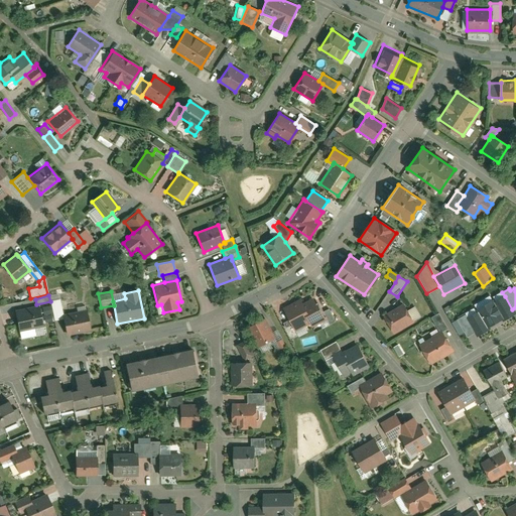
[(477,311),(466,317),(474,333),(476,336),(489,329),(488,327),(503,318),(504,319),(514,314),(512,309),(505,296),(493,303),(491,300),(475,309),(477,311)]
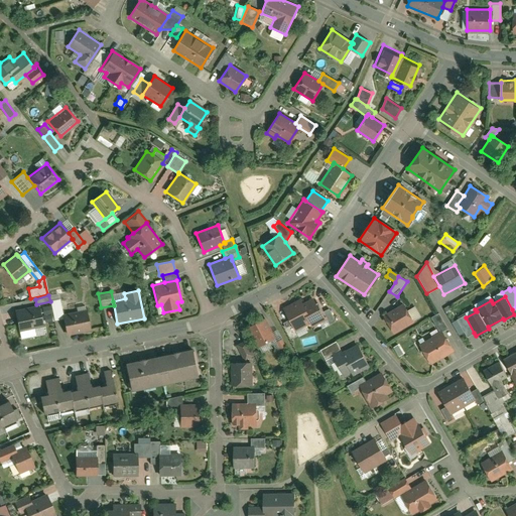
[(299,300),(284,307),(290,320),(292,326),(294,330),(309,323),(310,327),(326,318),(323,312),(317,302),(314,303),(312,298),(301,303),(299,300)]
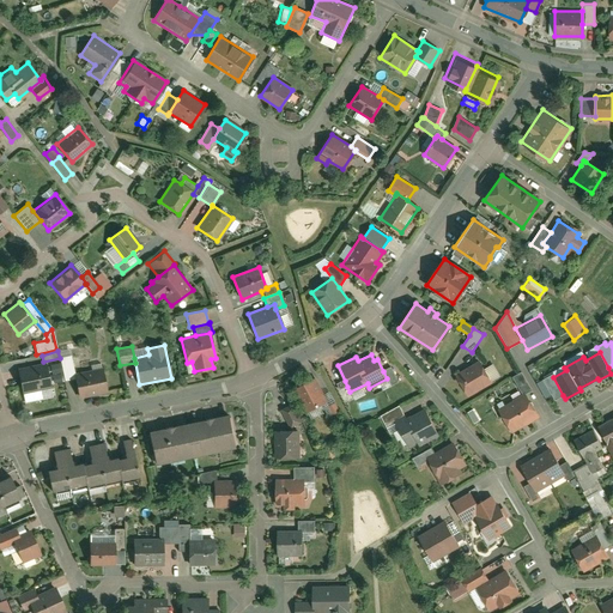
[(64,380),(76,378),(74,375),(71,356),(60,358),(64,380)]
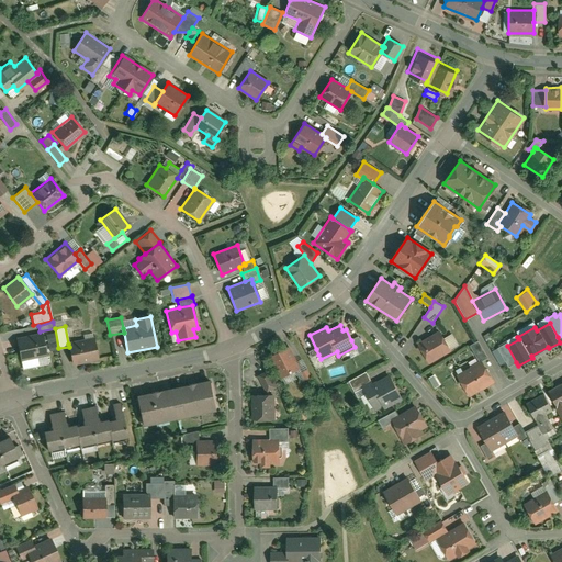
[(439,330),(417,343),(416,346),(419,352),(423,352),(429,363),(450,351),(439,330)]
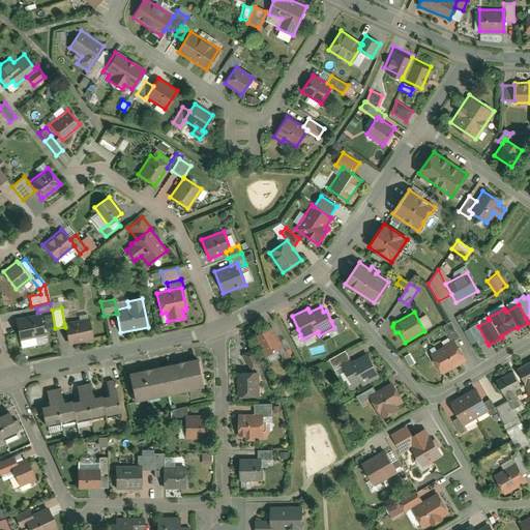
[(38,315),(15,320),(20,340),(42,334),(38,315)]
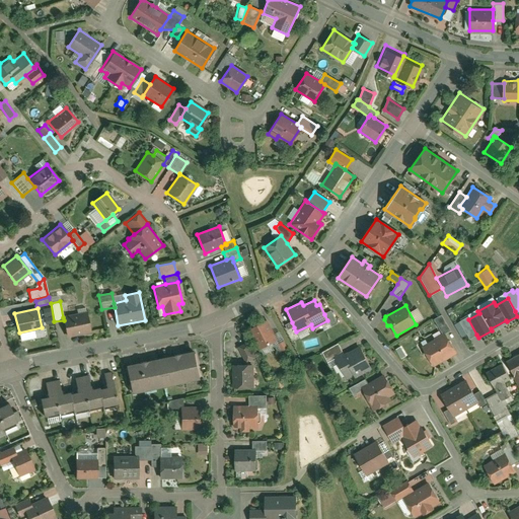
[(330,311),(324,314),(327,320),(330,325),(337,322),(330,311)]
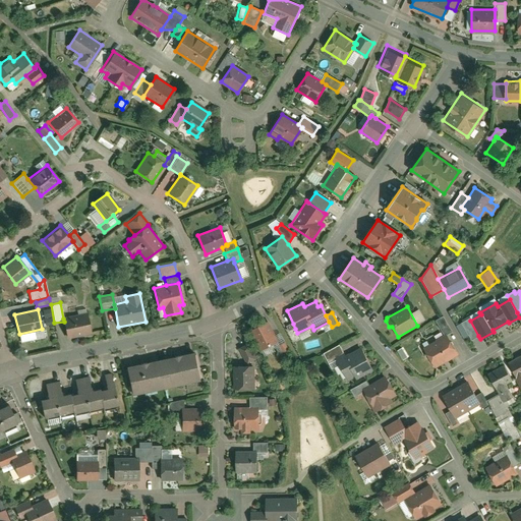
[(64,322),(67,338),(91,334),(87,313),(63,319),(64,322)]
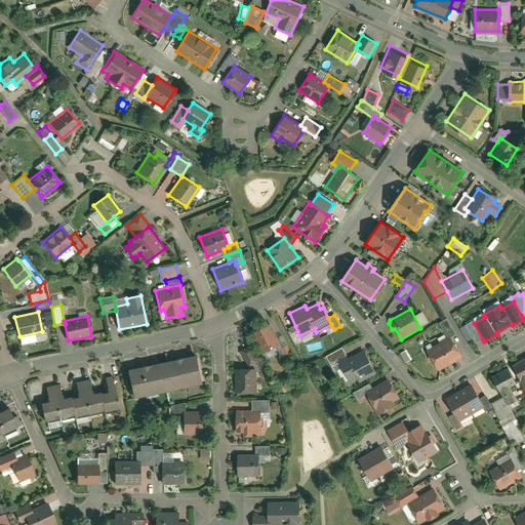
[(438,323),(447,338),(448,336),(449,338),(455,334),(446,319),(438,323)]
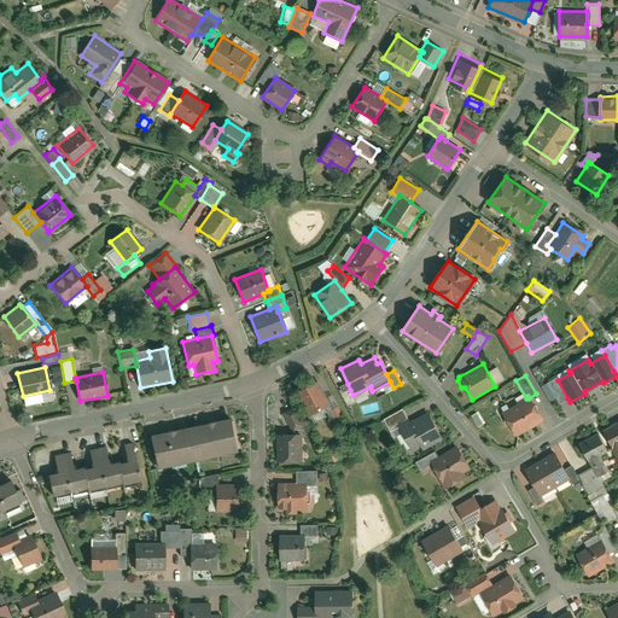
[(567,398),(558,380),(555,377),(547,383),(558,403),(567,398)]
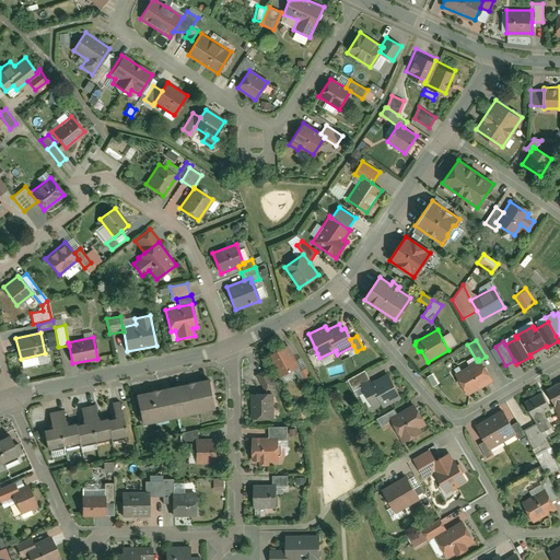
[(287,347),(268,356),(279,376),(293,369),(298,368),(294,361),(287,347)]
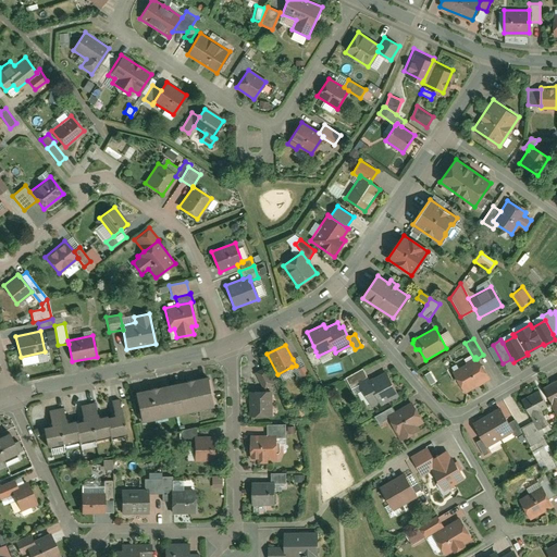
[(298,356),(293,359),(296,366),(292,367),(297,379),(307,374),(298,356)]
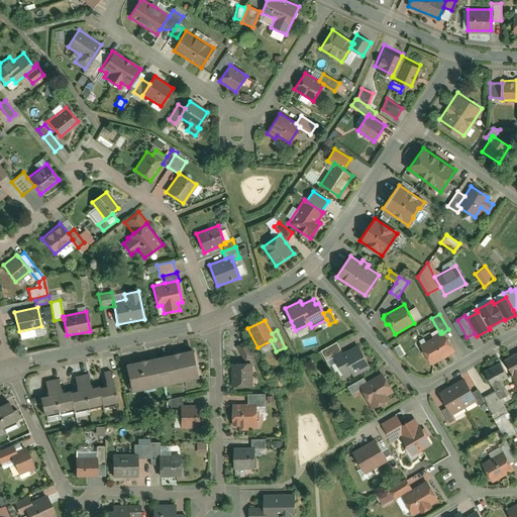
[(440,333),(419,344),(431,365),(453,351),(442,333),(441,331),(440,333)]
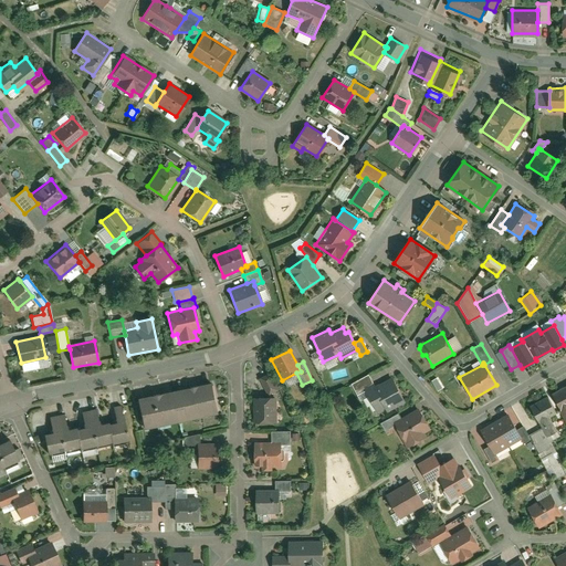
[(270,374),(259,378),(266,395),(278,390),(270,374)]
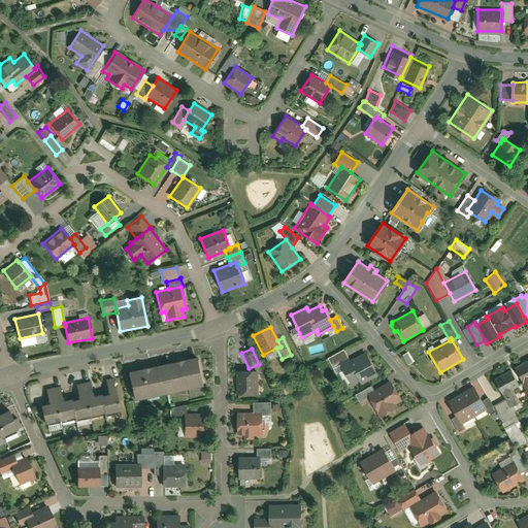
[(339,363),(349,358),(343,349),(326,358),(334,374),(342,370),(339,363)]
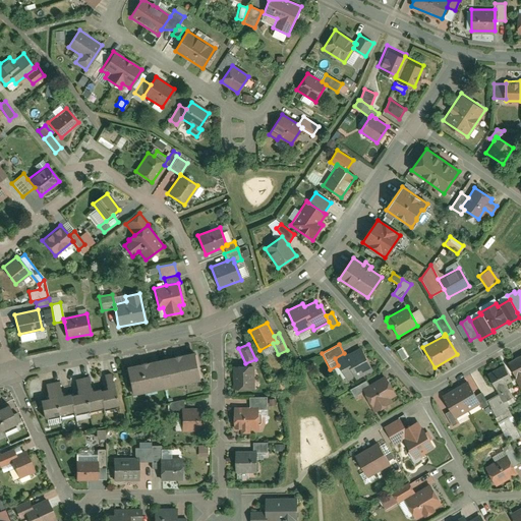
[(344,353),(335,358),(338,365),(346,380),(354,375),(356,379),(372,369),(360,347),(345,355),(344,353)]
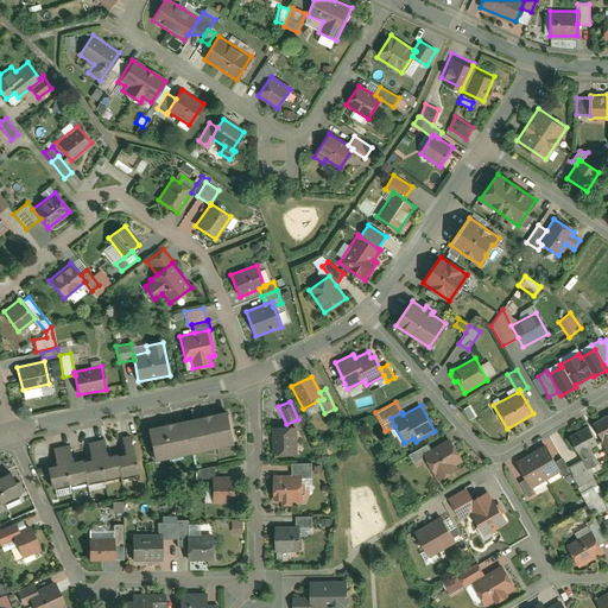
[(226,410),(147,426),(153,456),(233,439),(226,410)]
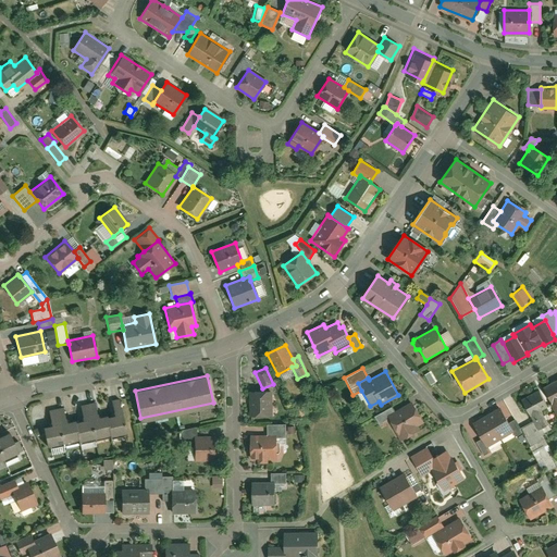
[(556,379),(542,386),(556,415),(556,413),(556,379)]
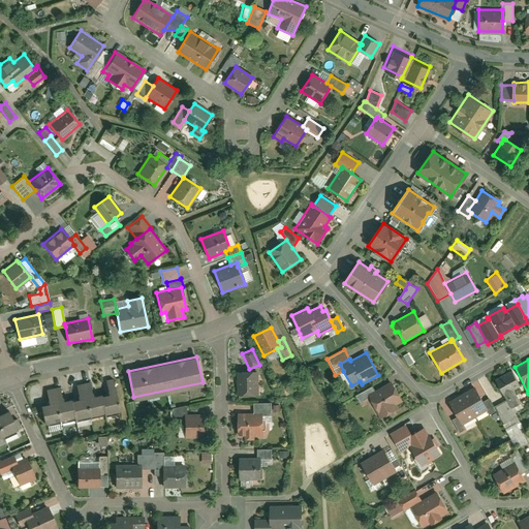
[(511,371),(496,379),(506,400),(510,407),(520,402),(514,391),(521,387),(511,371)]
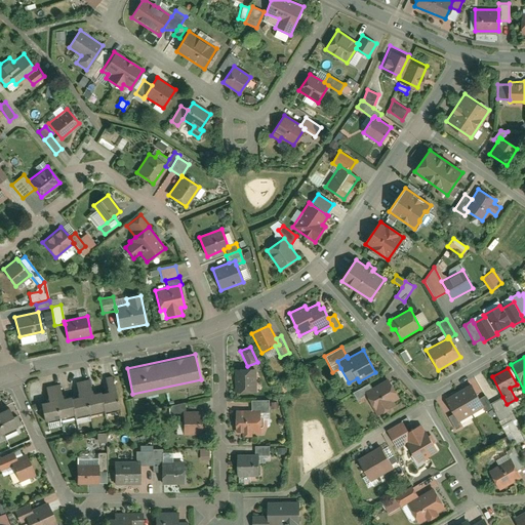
[(254,369),(234,369),(235,392),(255,392),(254,369)]
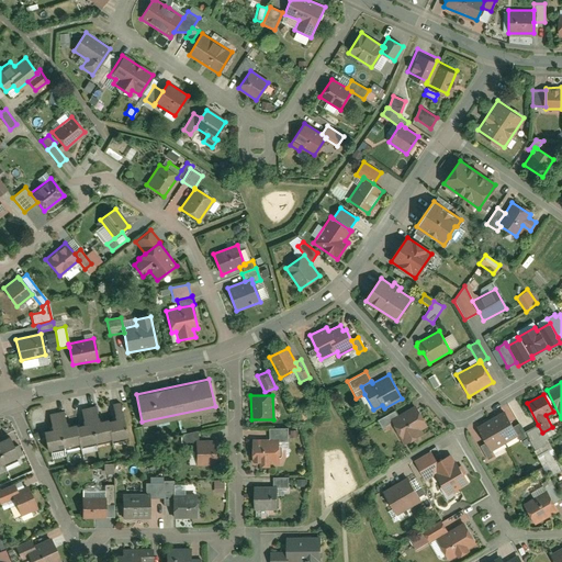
[(112,439),(127,437),(121,403),(113,404),(115,419),(108,420),(112,439)]
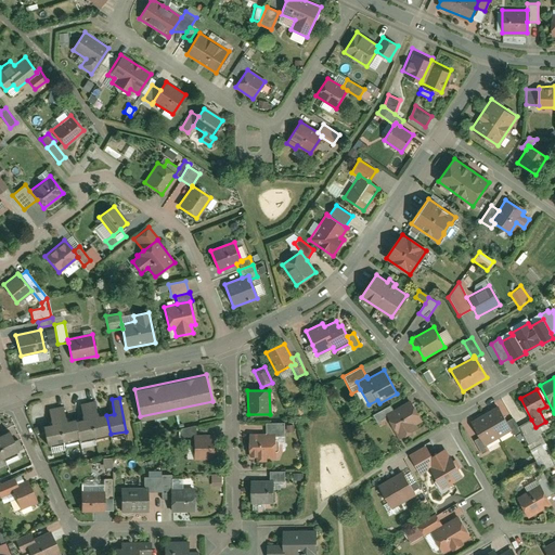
[(75,421),(79,438),(79,440),(111,434),(106,415),(106,414),(98,415),(94,400),(80,402),(84,420),(75,421)]
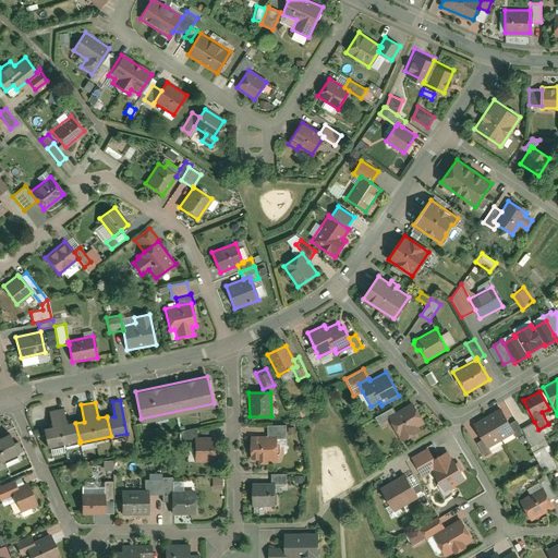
[(393,413),(388,416),(390,420),(400,440),(417,432),(415,427),(423,424),(412,403),(393,413)]
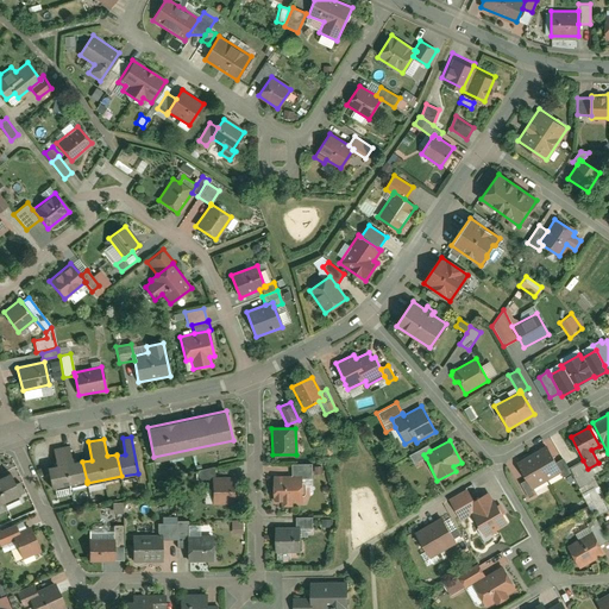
[(57,465),(48,468),(52,488),(87,481),(82,462),(82,460),(73,462),(69,445),(54,449),(57,465)]
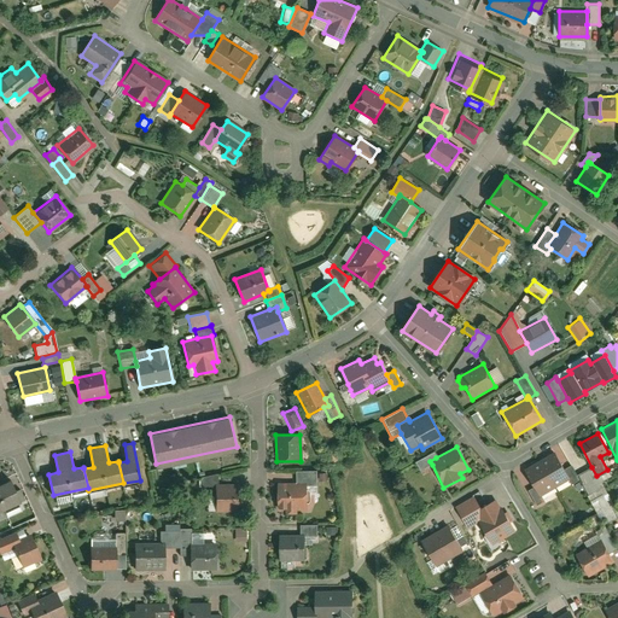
[(430,461),(436,458),(433,453),(415,462),(420,472),(432,465),(430,461)]
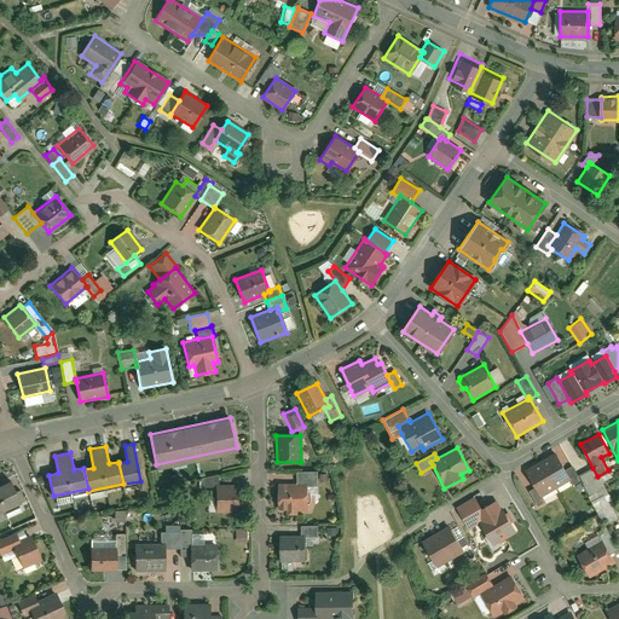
[(554,453),(525,469),(536,487),(539,496),(568,480),(563,472),(554,453)]
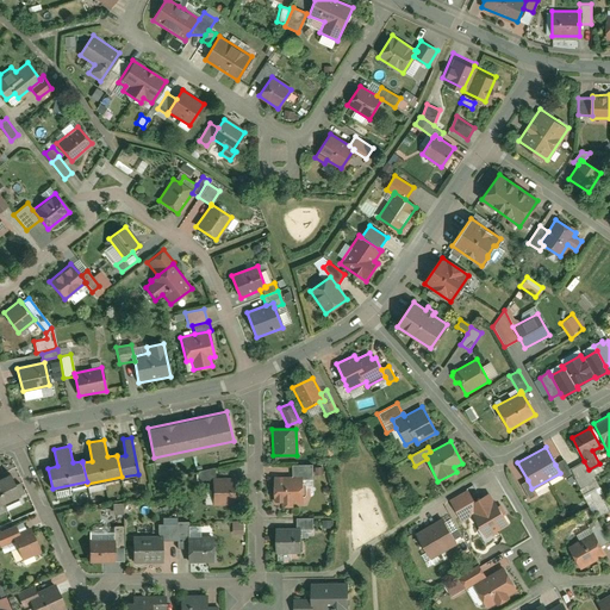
[(562,460),(555,465),(560,473),(564,478),(571,474),(562,460)]
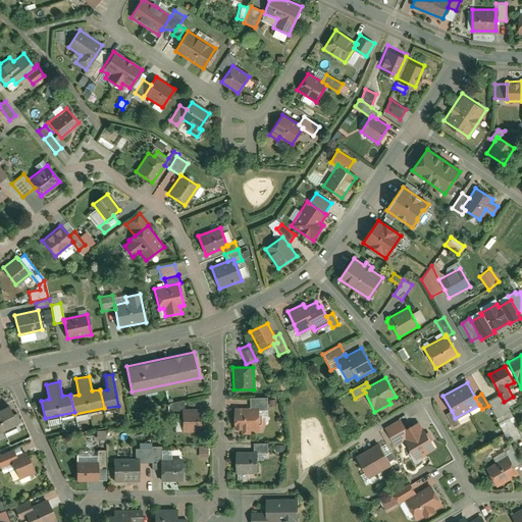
[(504,402),(500,395),(488,401),(498,417),(510,411),(508,407),(516,403),(513,397),(504,402)]
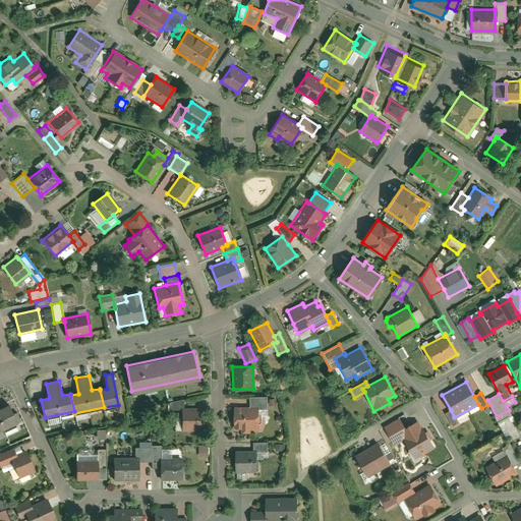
[(249,397),(249,408),(257,408),(267,408),(267,397),(249,397)]
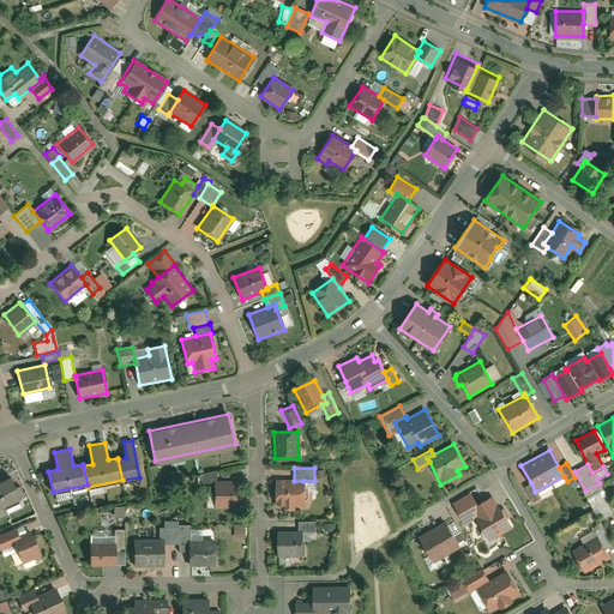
[(212,482),(215,482),(215,471),(199,474),(198,483),(212,483),(212,482)]
